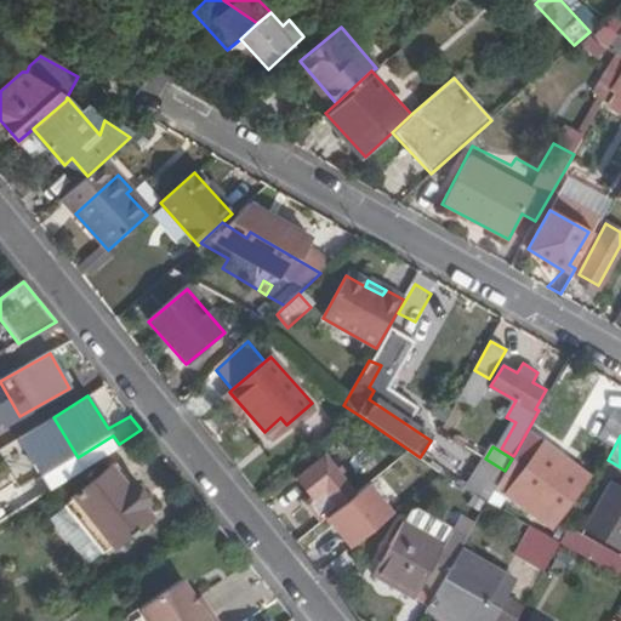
[(575,495),(516,453),(513,456),(512,459),(505,471),(490,497),(486,502),(500,510),(508,496),(551,527),(575,495)]
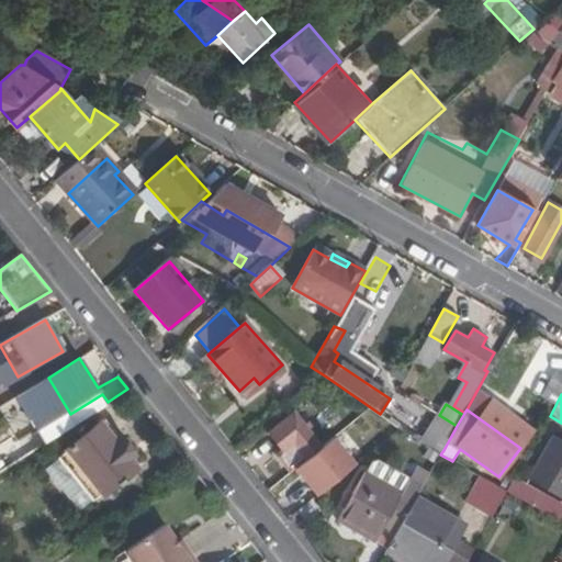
[(321,445),(295,412),(265,435),(279,452),(273,456),(287,472),(321,445)]
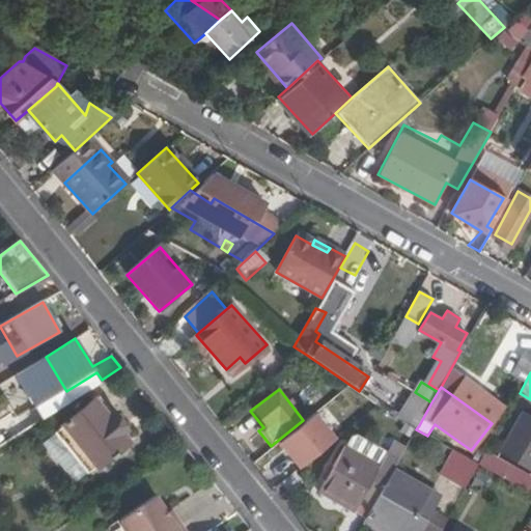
[(401,414),(419,425),(431,402),(415,392),(401,414)]
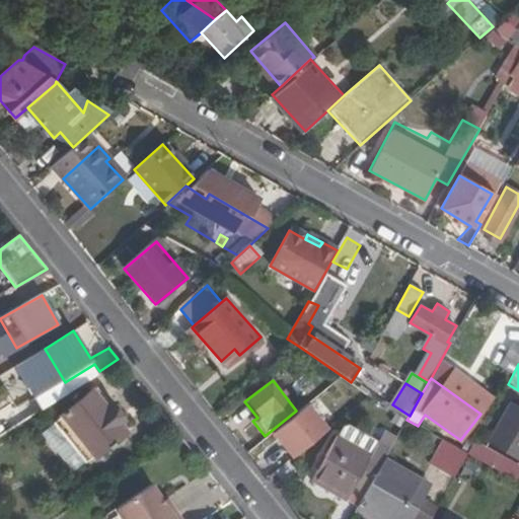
[(126,430),(91,389),(55,421),(88,461),(126,430)]
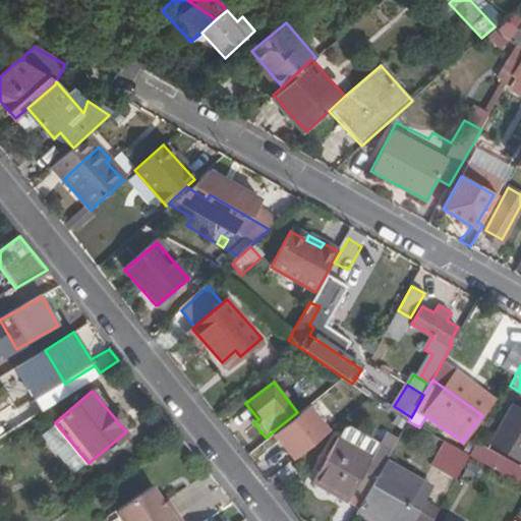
[(520,413),(512,408),(490,445),(520,462),(520,413)]
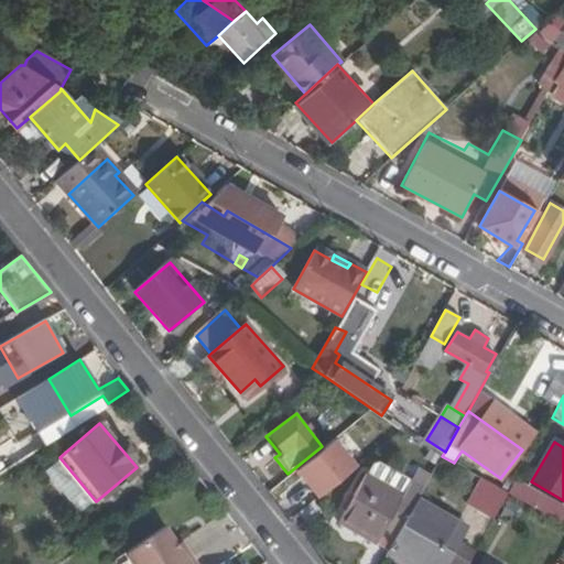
[(339,523),(390,551),(391,549),(410,514),(397,508),(403,496),(366,475),(339,523)]
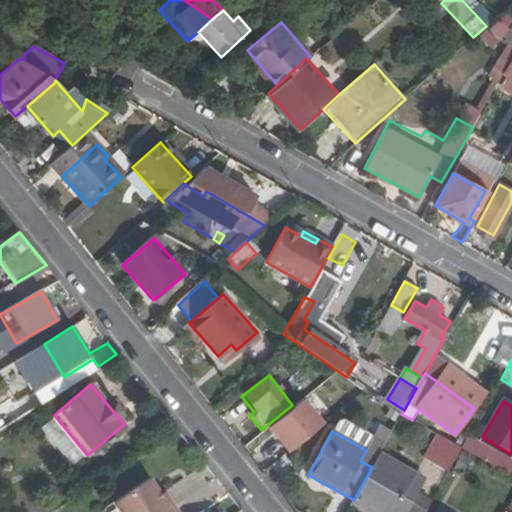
[(436,434),(422,458),(448,472),(461,448),(436,434)]
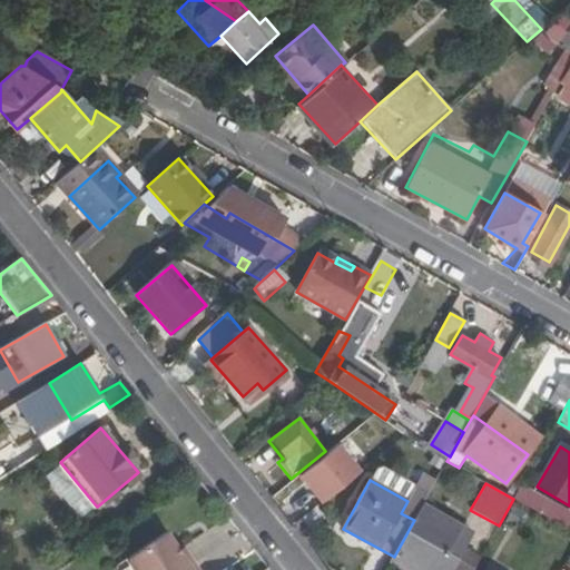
[(449,569),(469,534),(422,505),(414,520),(395,554),(422,569),(449,569)]
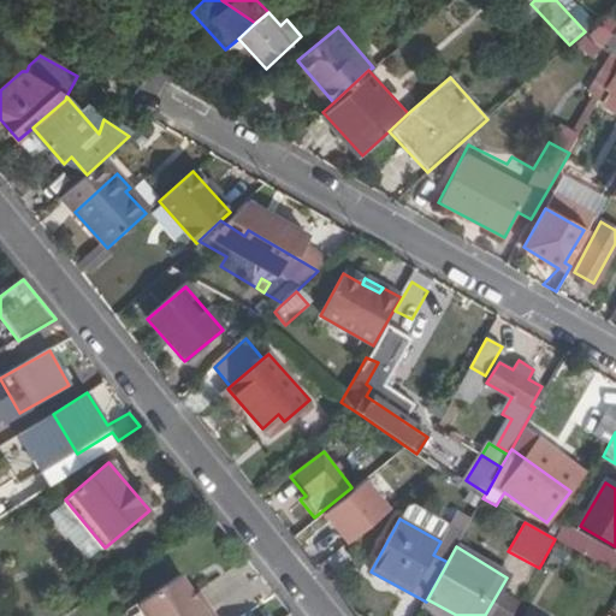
[(141,600),(152,615),(201,615),(207,612),(181,574),(141,600)]
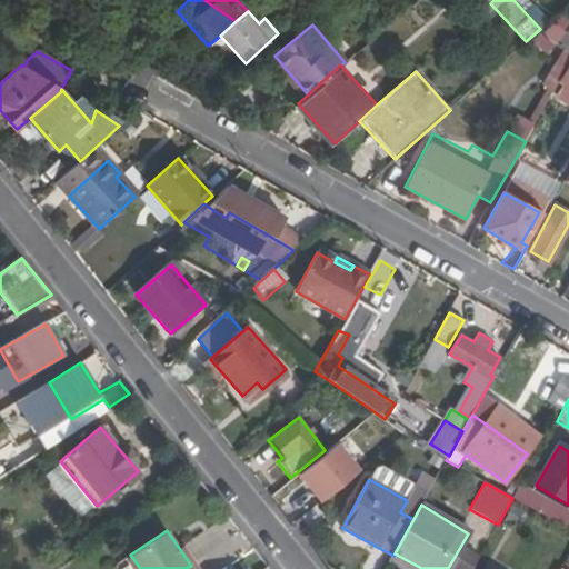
[(468,533),(448,568),(472,568),(487,543),(468,533)]
